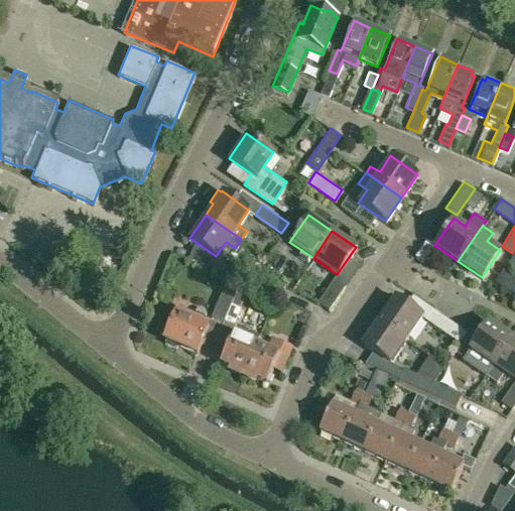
[(48,264),(54,256),(37,243),(31,252),(48,264)]
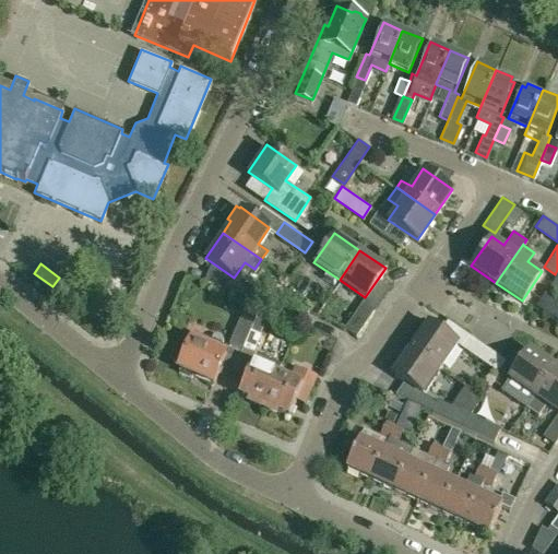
[(271,307),(276,294),(245,280),(239,293),(271,307)]
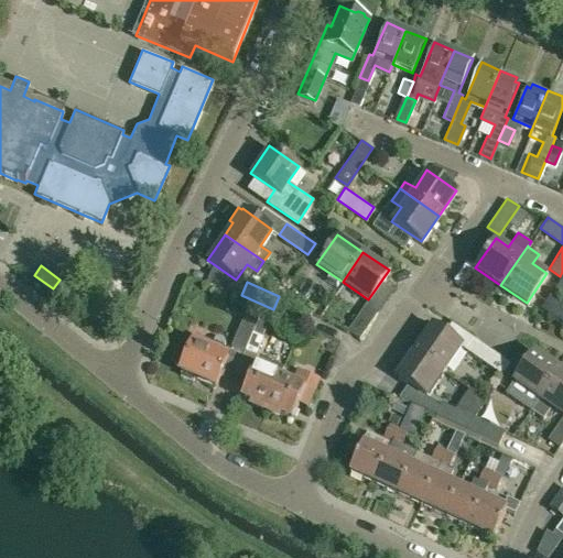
[(279,296),(273,309),(305,324),(311,310),(279,296)]
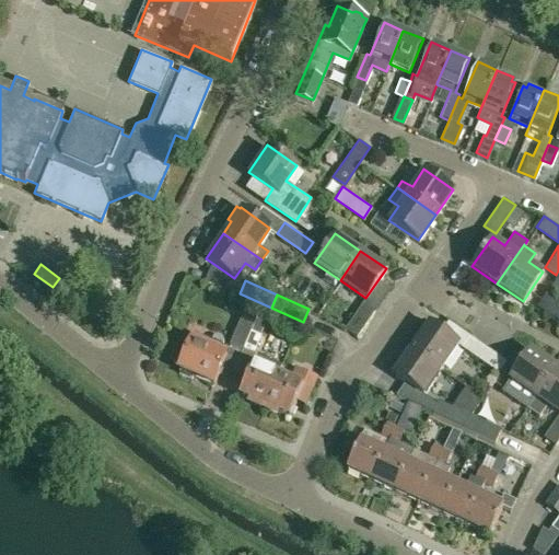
[(558,302),(549,295),(540,307),(558,319),(558,302)]
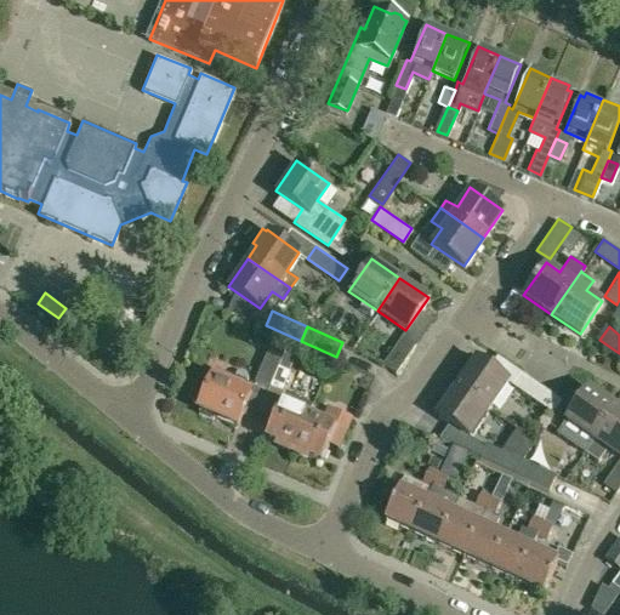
[(255,379),(269,385),(278,363),(288,339),(289,336),(276,330),(255,379)]
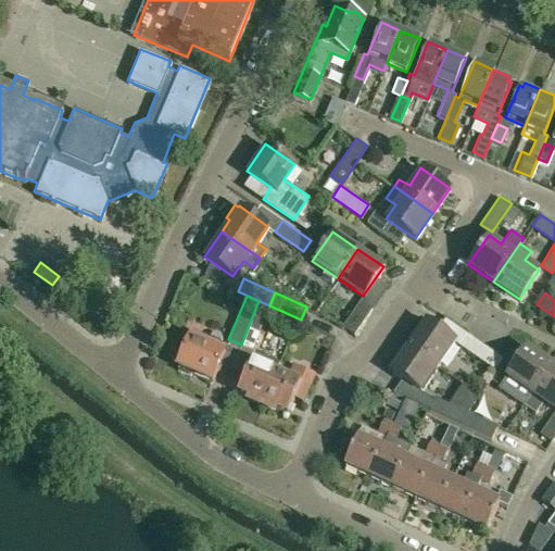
[(360,299),(342,324),(353,333),(370,307),(360,299)]
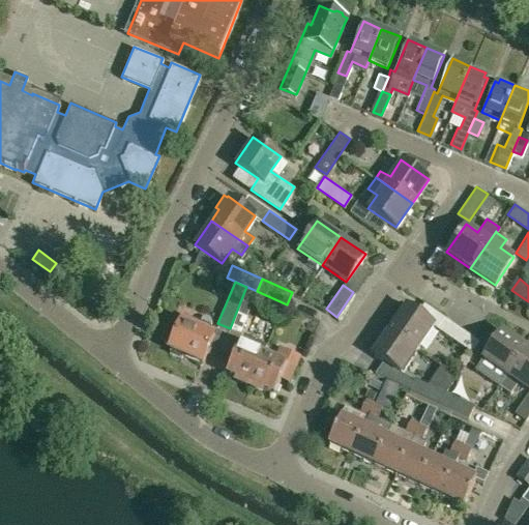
[(254,293),(245,289),(237,310),(245,313),(250,302),(254,293)]
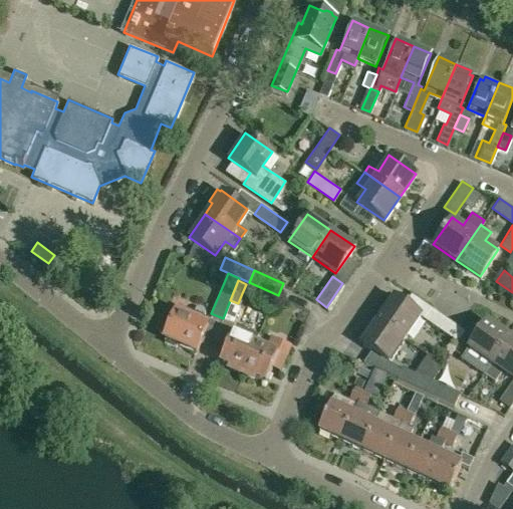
[(376,318),(404,337),(420,313),(394,295),(376,318)]
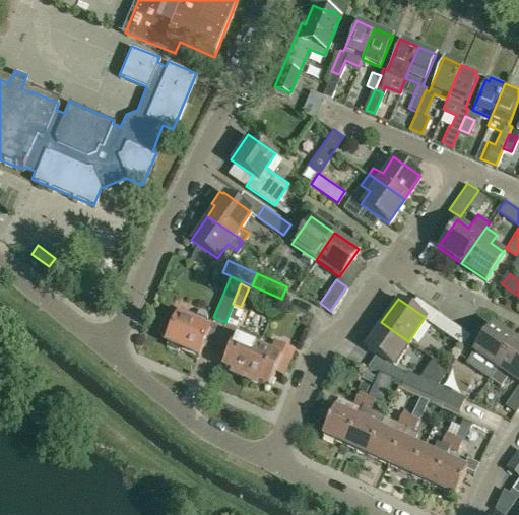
[(212,321),(205,318),(207,315),(205,310),(202,308),(197,310),(193,319),(177,312),(176,316),(170,313),(158,318),(156,323),(160,333),(167,336),(165,339),(167,340),(165,343),(178,348),(179,345),(198,353),(212,321)]
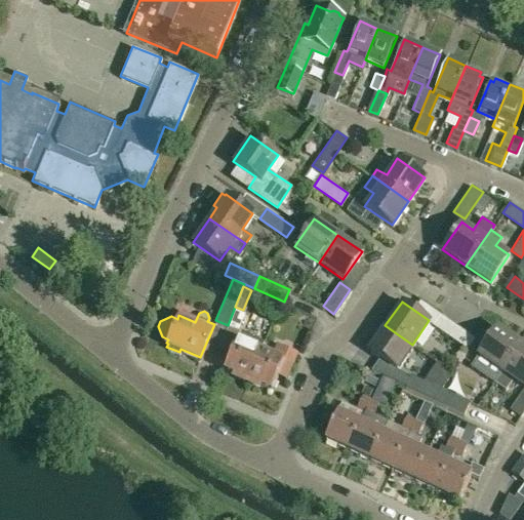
[(467,348),(474,336),(440,313),(432,323),(467,348)]
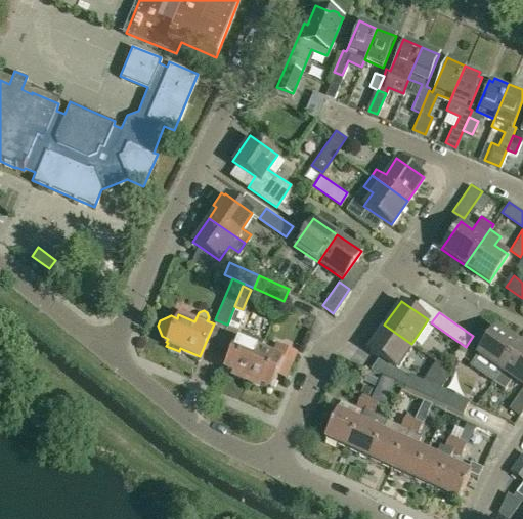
[(252,334),(241,330),(227,325),(218,347),(230,353),(224,368),(248,378),(260,348),(248,343),(252,334)]
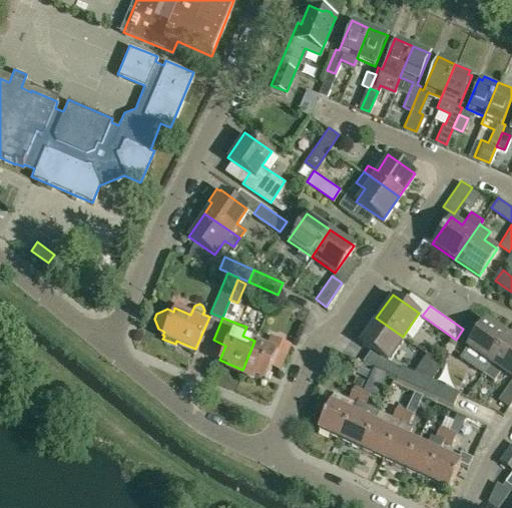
[(387,360),(403,337),(376,318),(369,330),(365,327),(358,336),(362,339),(360,342),(387,360)]
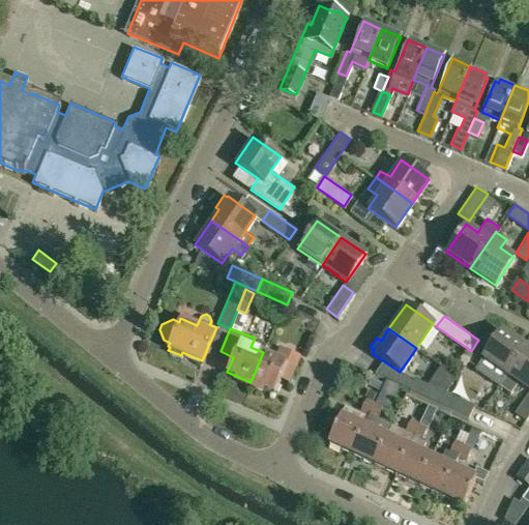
[(525,346),(501,329),(474,368),(499,384),(525,346)]
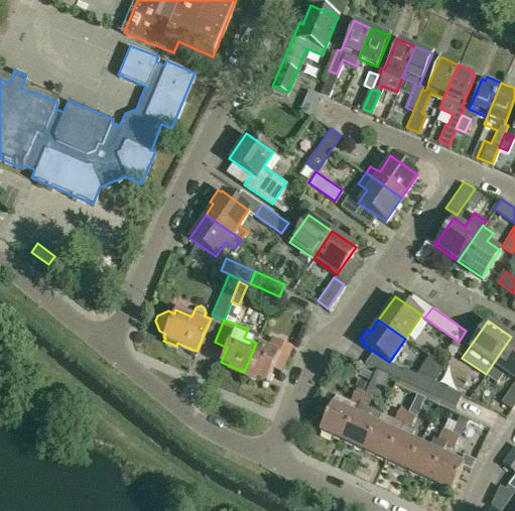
[(511,408),(514,402),(514,339),(511,337),(486,374),(497,381),(504,371),(514,379),(500,400),(511,408)]
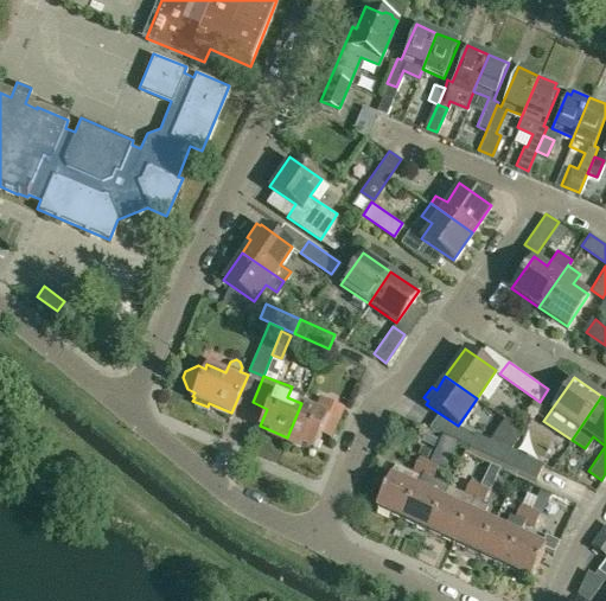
[(342,409),(332,406),(319,400),(316,409),(301,403),(287,438),(313,449),(321,432),(331,435),(342,409)]
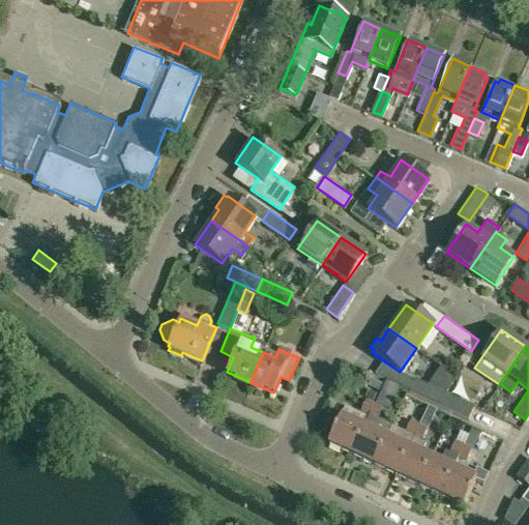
[(438,403),(443,390),(414,377),(408,389),(438,403)]
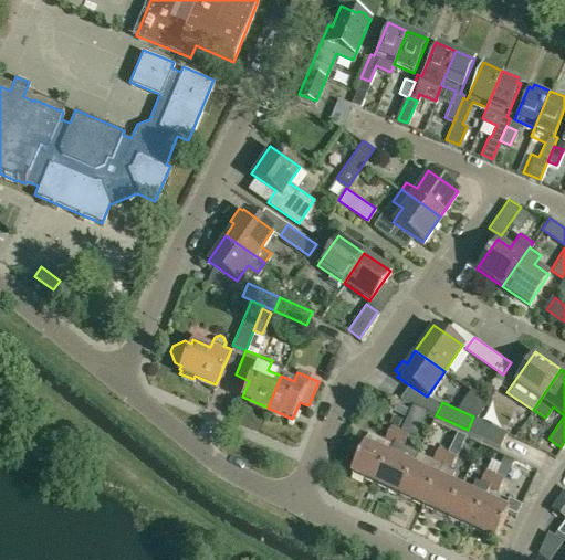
[(389,422),(397,426),(401,418),(393,413),(389,422)]
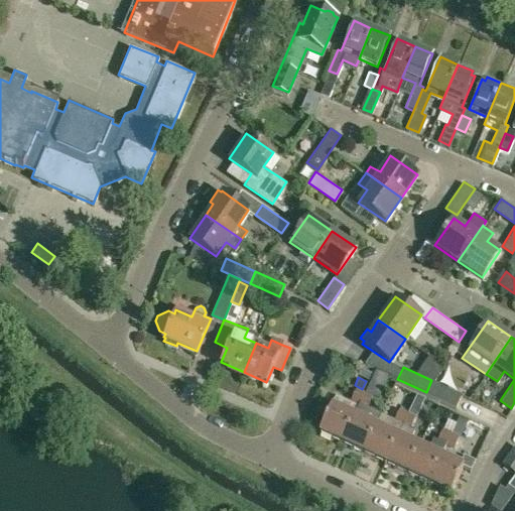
[(431,380),(426,392),(456,405),(461,393),(431,380)]
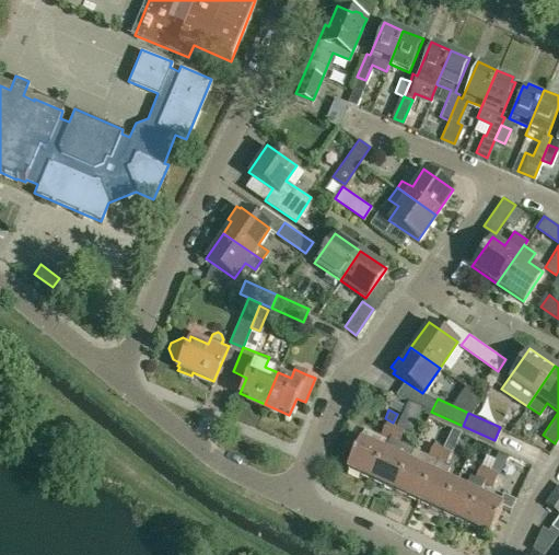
[(389,441),(395,429),(385,425),(379,436),(389,441)]
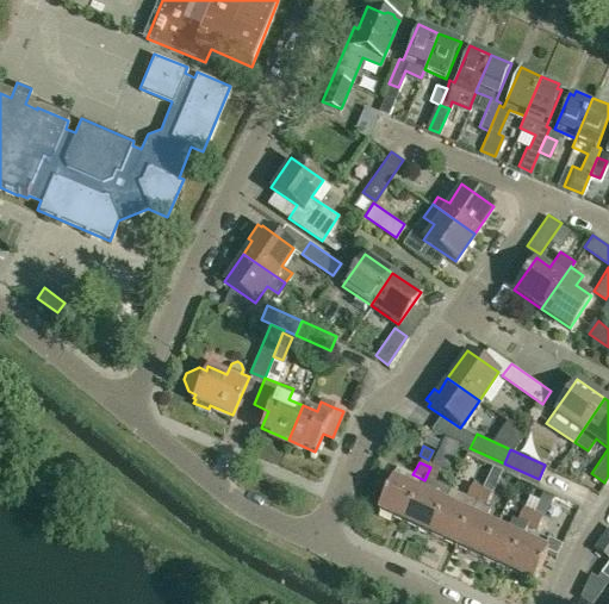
[(430,467),(424,480),(435,485),(437,480),(441,472),(430,467)]
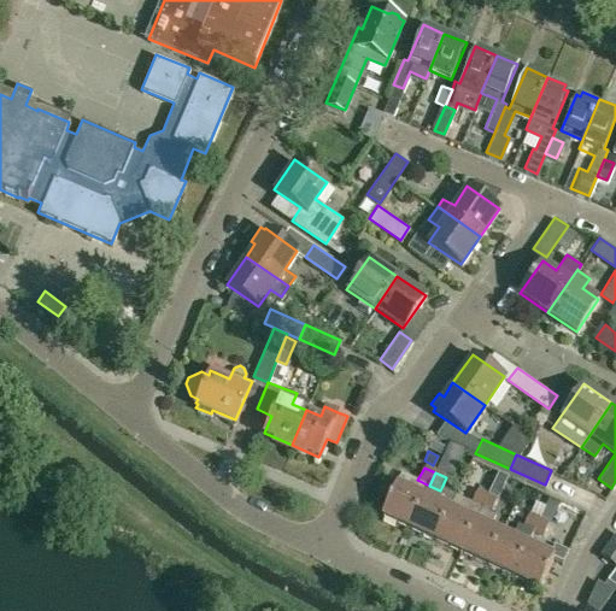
[(410,526),(424,494),(397,481),(382,513),(410,526)]
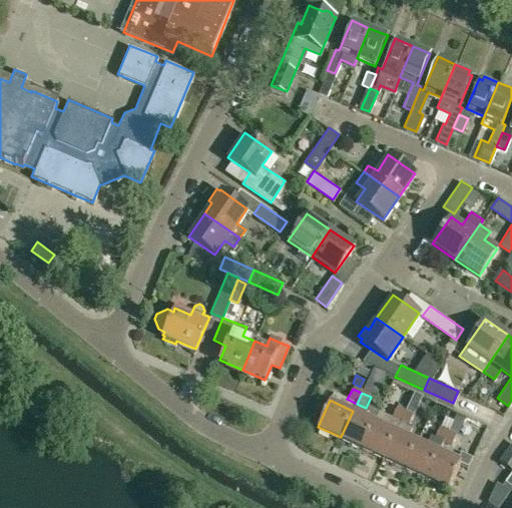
[(357,404),(353,411),(341,437),(361,446),(374,420),(379,409),(368,404),(366,408),(357,404)]
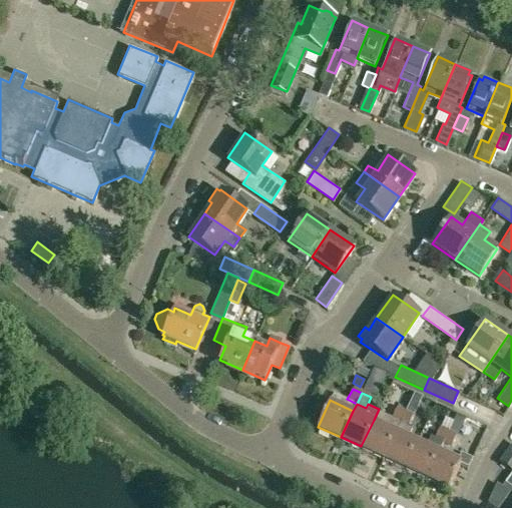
[(391,418),(399,422),(404,412),(395,408),(391,418)]
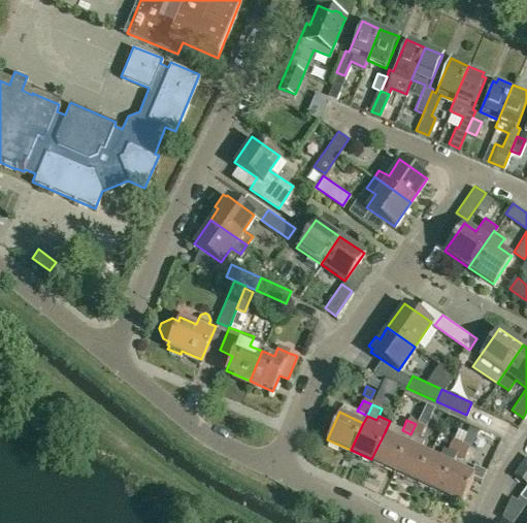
[(429,453),(416,447),(424,428),(416,424),(410,434),(407,443),(394,470),(417,481),(429,453)]
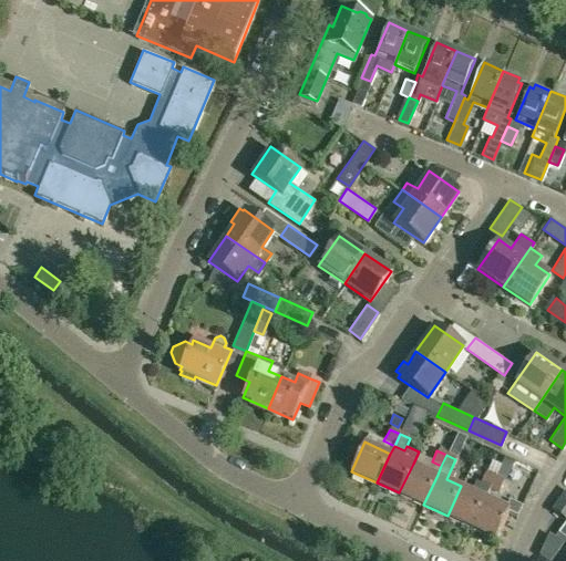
[(413,464),(399,492),(423,505),(438,475),(413,464)]
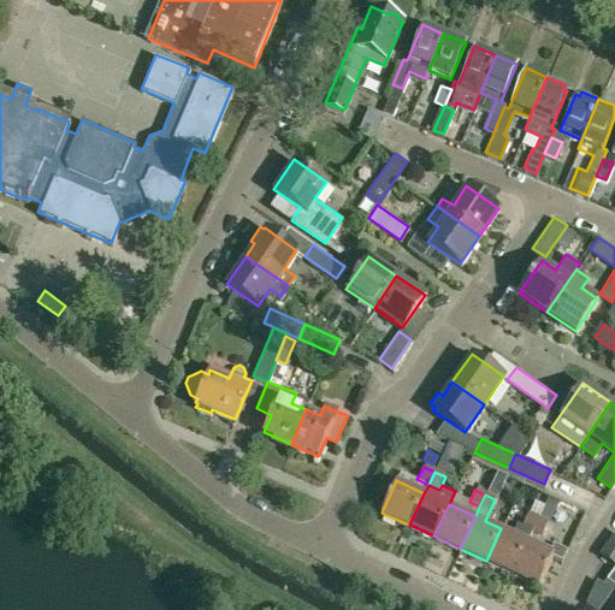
[(531,532),(537,519),(527,514),(521,527),(514,523),(510,533),(501,528),(486,561),(513,573),(527,540),(531,532)]
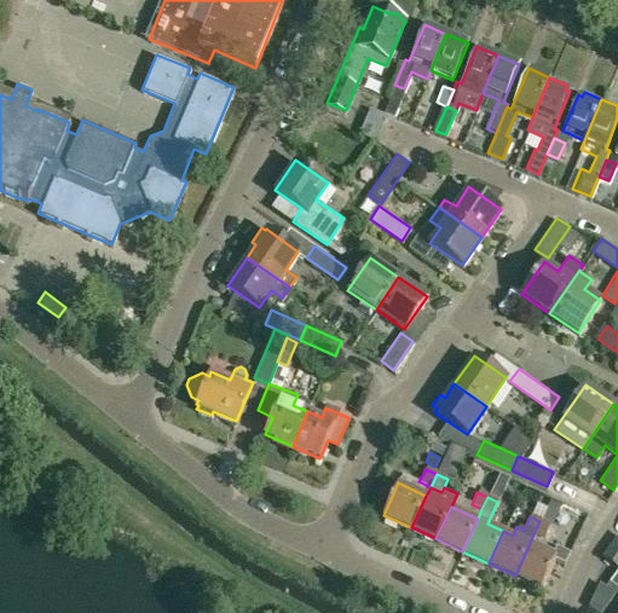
[(539,521),(533,535),(544,539),(550,526),(539,521)]
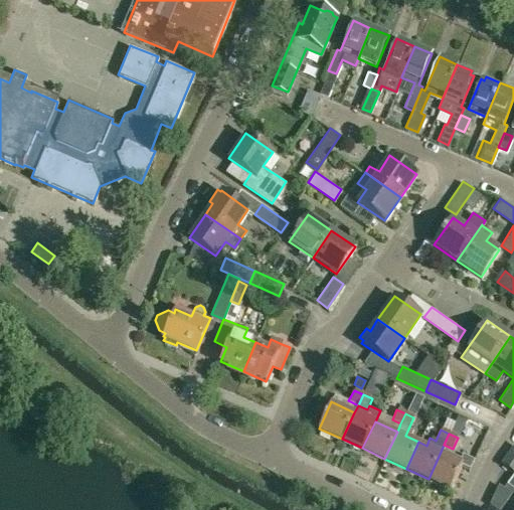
[(513,443),(501,462),(513,471),(513,443)]
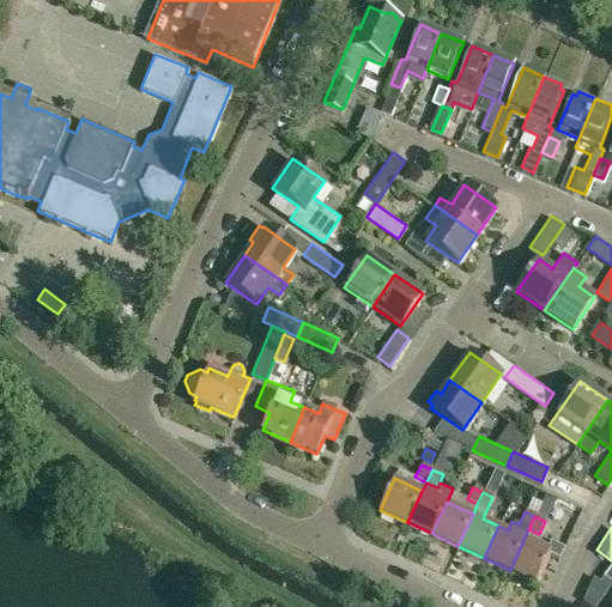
[(525,538),(510,570),(537,582),(551,550),(545,547),(525,538)]
